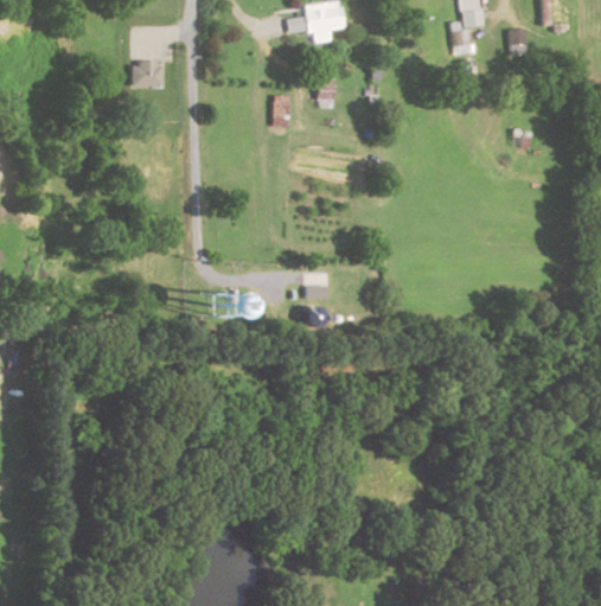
[(461,0),(465,30),(484,27),(480,0),(461,0)]
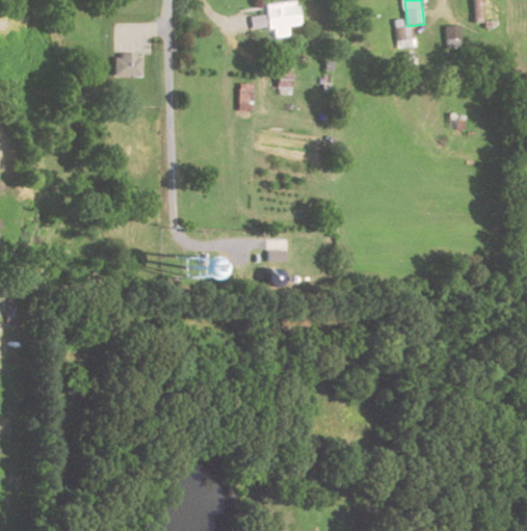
[(484,0),(495,0),(495,27),(485,27),(484,0)]
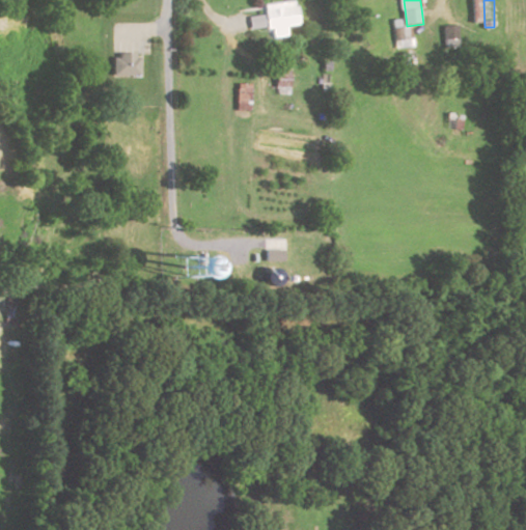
[(266,6),(270,30),(299,25),(296,2),(266,6)]
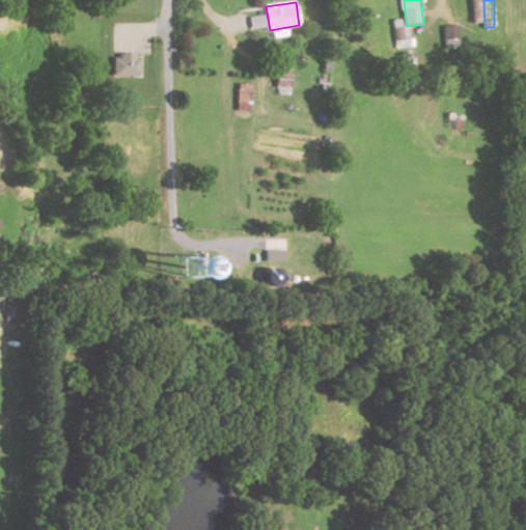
[(253,28),(269,27),(268,15),(252,16),(253,28)]
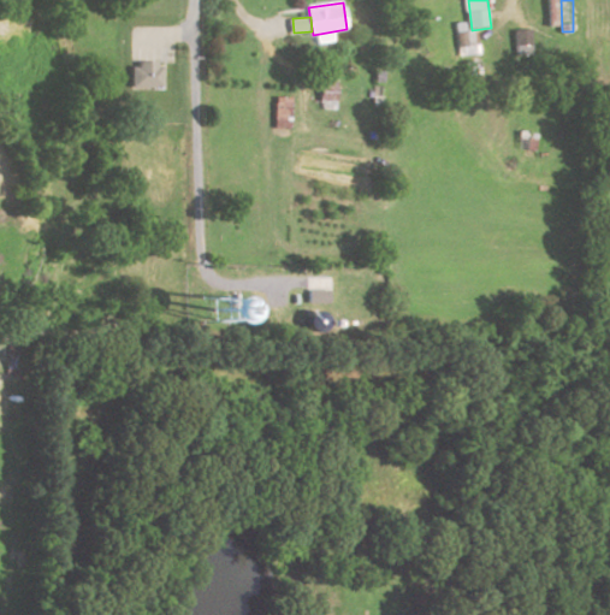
[(519,34),(534,33),(536,47),(519,48),(519,34)]
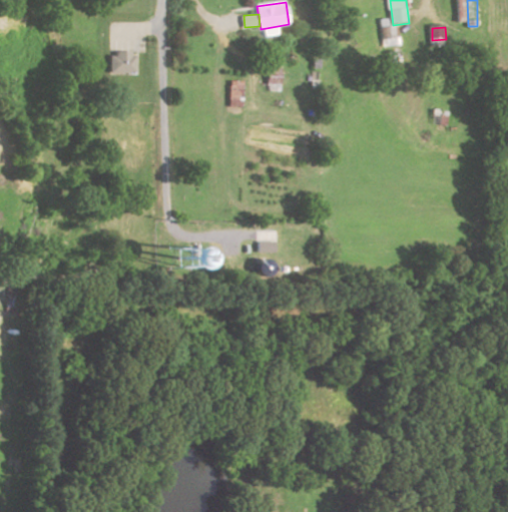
[(398,29),(384,30),(385,48),(399,47),(398,29)]
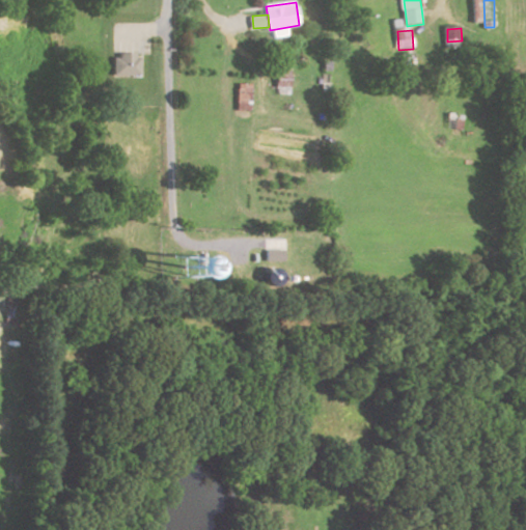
[(120,56),(137,55),(137,59),(143,59),(143,76),(115,76),(115,58),(120,58),(120,56)]
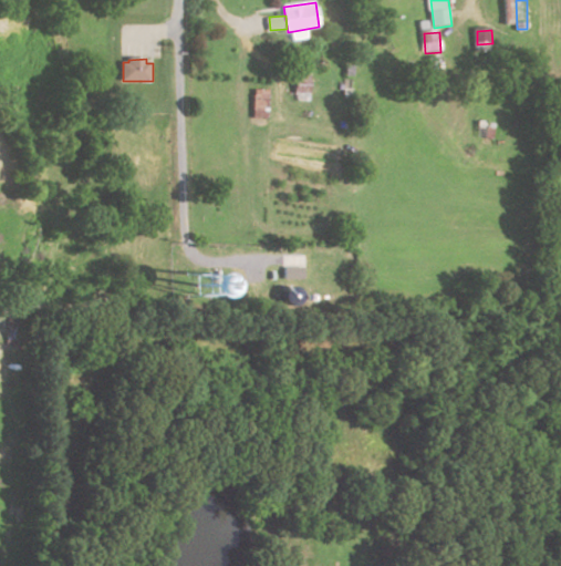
[(297,73),(312,73),(313,101),(298,101),(297,73)]
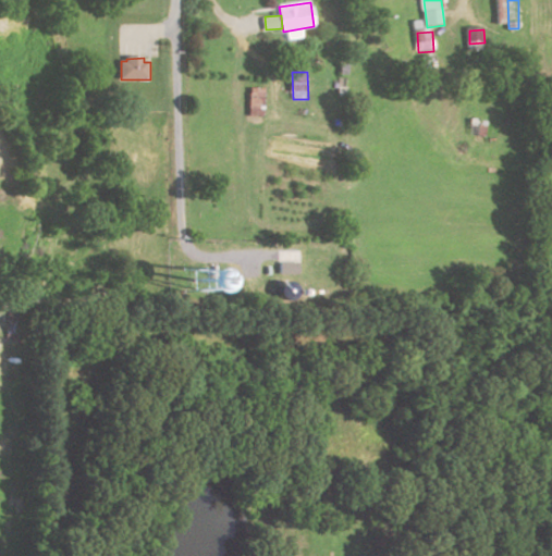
[(250,89),(266,89),(265,116),(250,116),(250,89)]
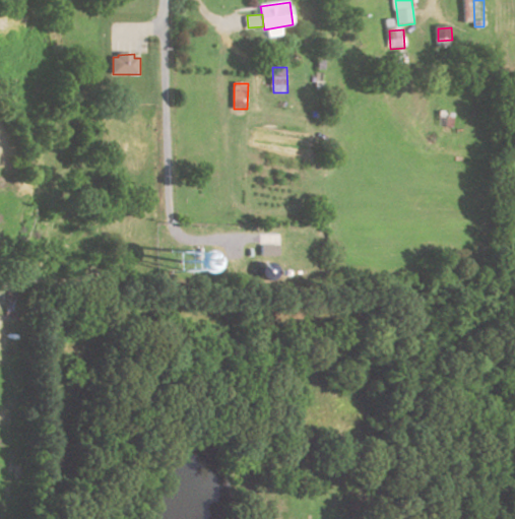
[(264,257),(280,256),(280,245),(263,246),(264,257)]
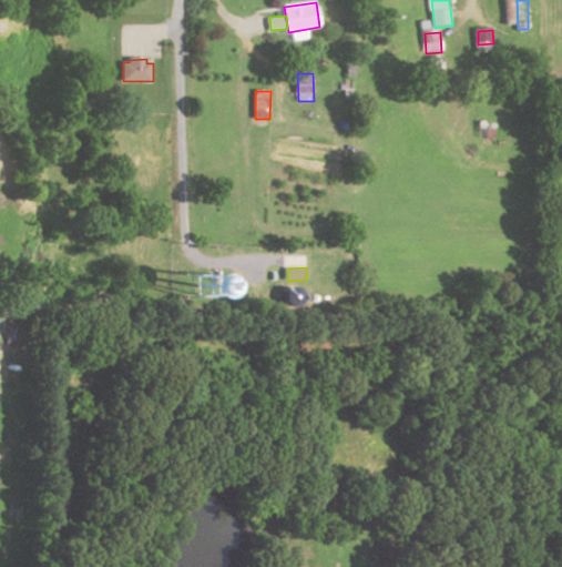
[(195,281),(210,284),(211,276),(196,274),(195,281)]
